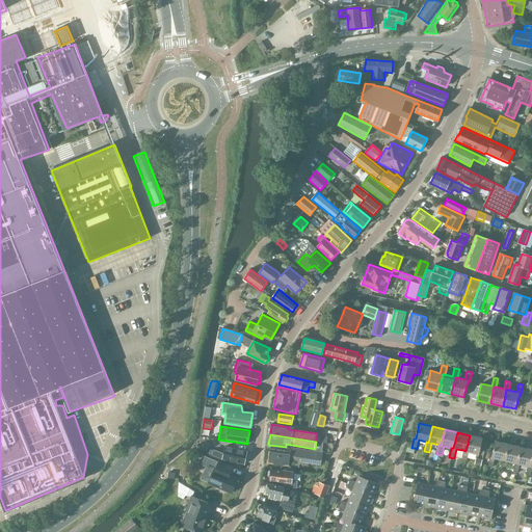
[(479,454),(482,439),(470,435),(466,451),(463,450),(461,460),(467,461),(469,452),(479,454)]
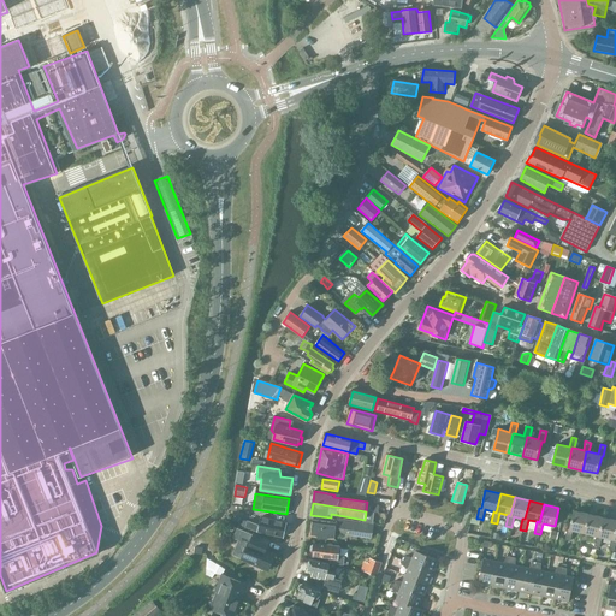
[(585,533),(588,514),(574,510),(569,529),(568,528),(566,539),(570,540),(573,529),(582,532),(585,533)]
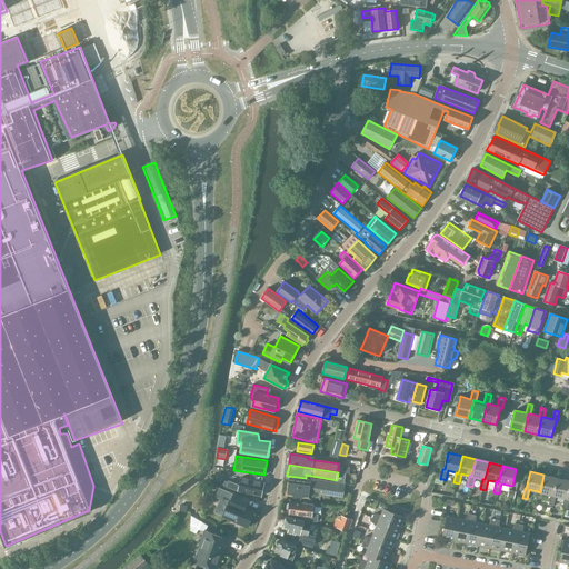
[(553,496),(557,478),(543,475),(540,492),(538,491),(536,501),(540,502),(542,492),(551,495),(553,496)]
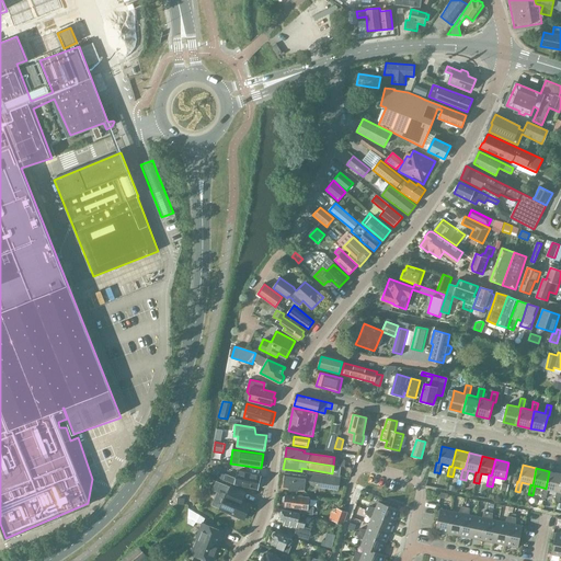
[(259,489),(262,477),(238,470),(236,479),(225,476),(221,474),(220,479),(224,481),(224,480),(236,484),(259,489)]
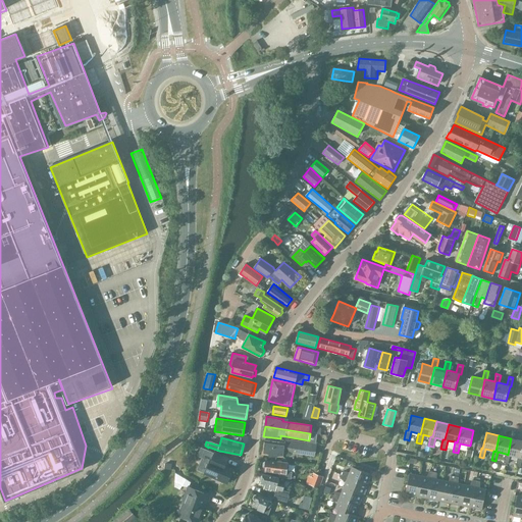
[(520,457),(521,448),(521,440),(511,438),(508,455),(506,454),(504,463),(508,464),(511,455),(518,457),(520,457)]
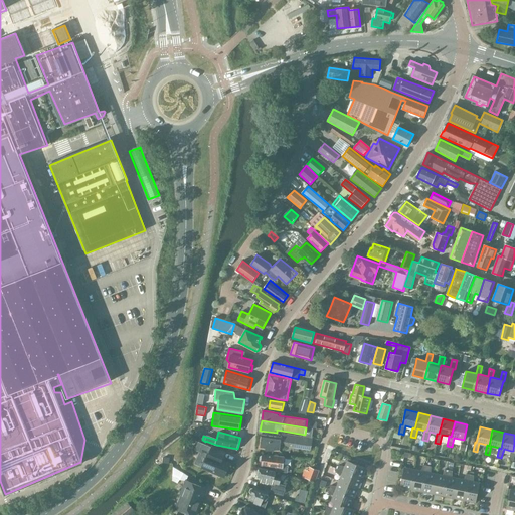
[(312,438),(284,435),(283,438),(261,435),(259,449),(281,452),(282,446),(310,450),(312,438)]
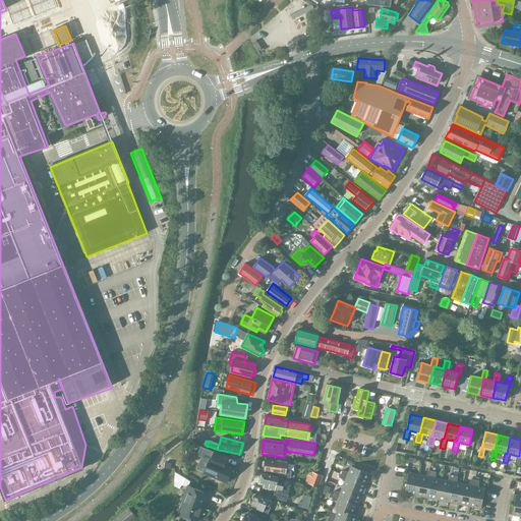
[(203,458),(197,470),(205,473),(227,482),(233,469),(225,466),(221,464),(224,457),(214,452),(210,461),(203,458)]
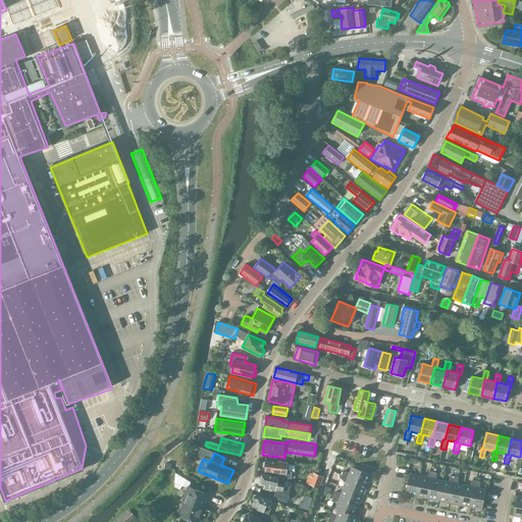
[(264,464),(263,468),(265,469),(264,472),(290,475),(290,479),(294,480),(295,473),(289,472),(289,464),(266,461),(265,464),(264,464)]
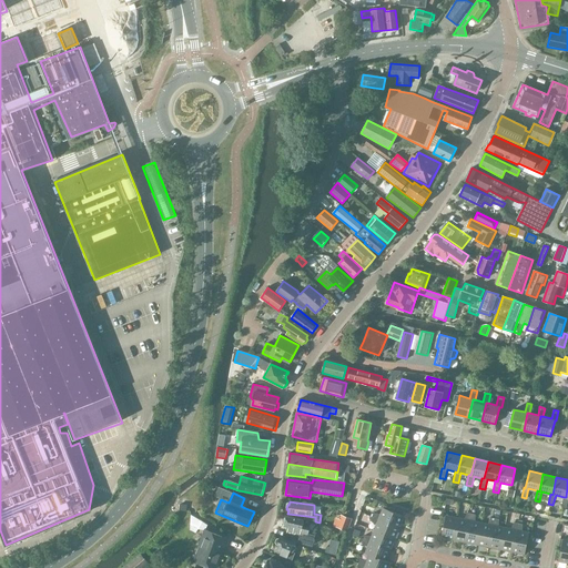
[(372,517),(399,528),(404,516),(391,511),(392,509),(384,506),(381,515),(374,514),(372,517)]
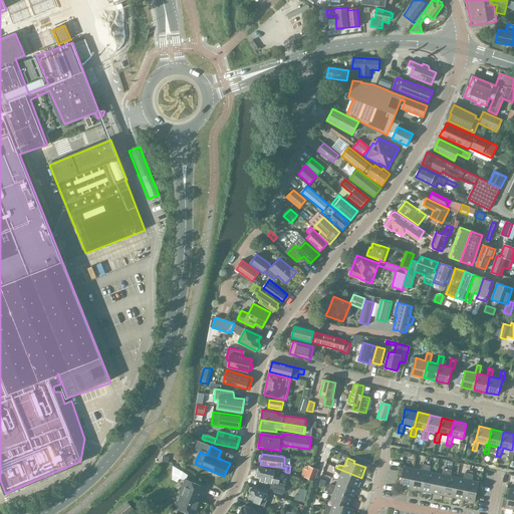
[(421,491),(427,465),(423,464),(421,470),(415,469),(411,489),(421,491)]
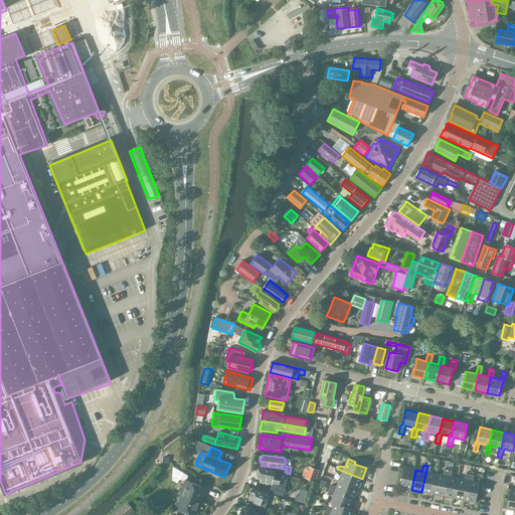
[(433,494),(437,474),(431,473),(432,467),(427,466),(421,492),(433,494)]
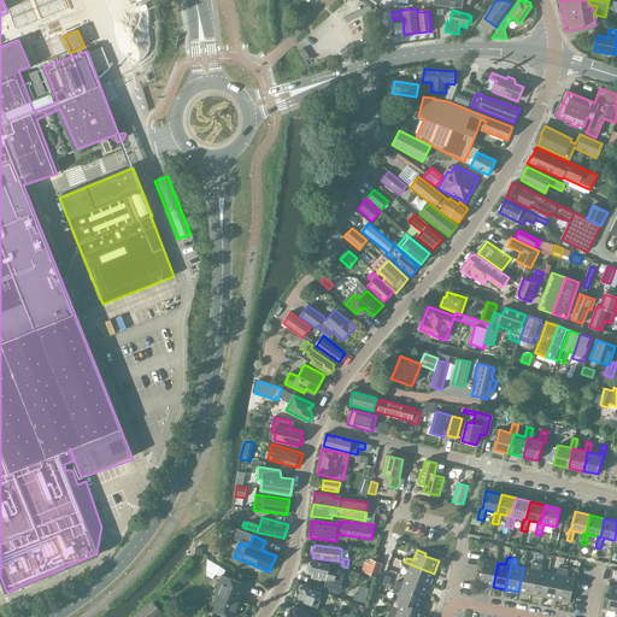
[(493,587),(498,563),(482,559),(480,569),(482,569),(480,585),(493,587)]
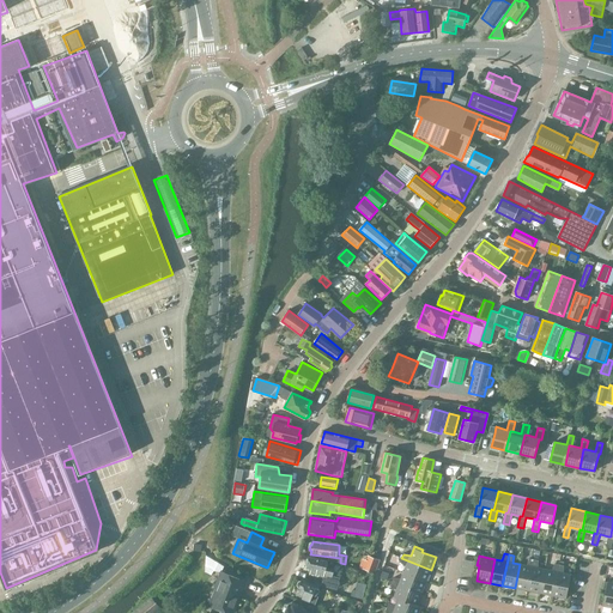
[(375,572),(378,560),(370,557),(365,569),(375,572)]
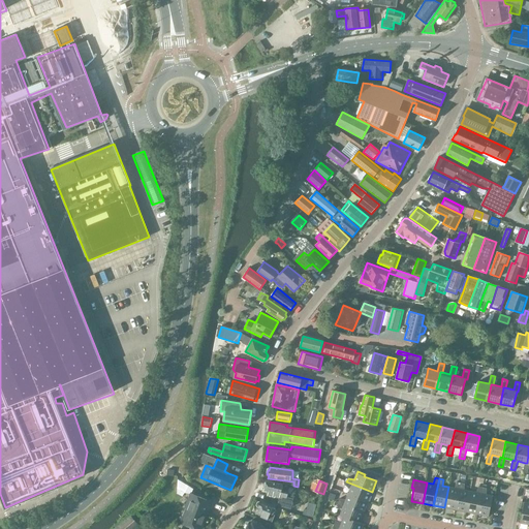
[(267,481),(265,491),(269,492),(269,496),(280,498),(278,506),(292,509),(294,500),(287,498),(288,492),(282,491),(283,486),(267,481)]
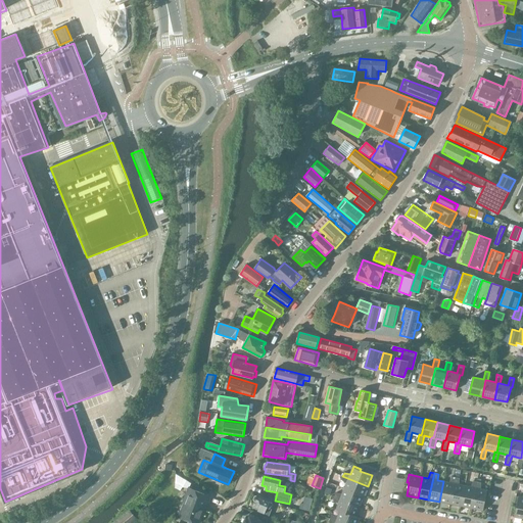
[(364,496),(368,486),(342,476),(341,480),(346,483),(344,489),(364,496)]
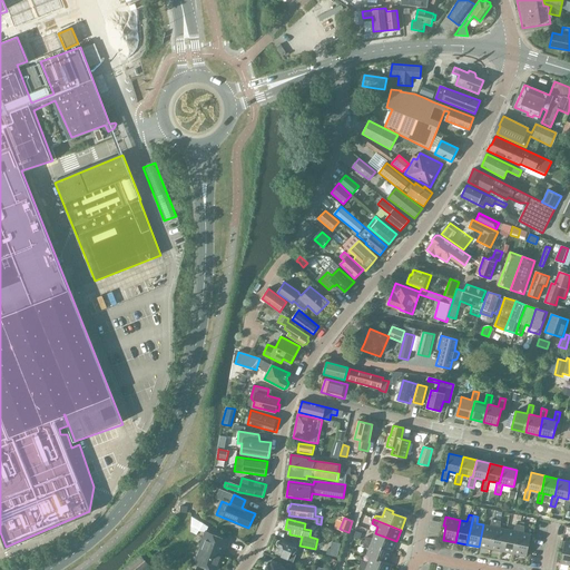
[(491,549),(497,521),(492,520),(490,527),(483,524),(479,547),(491,549)]
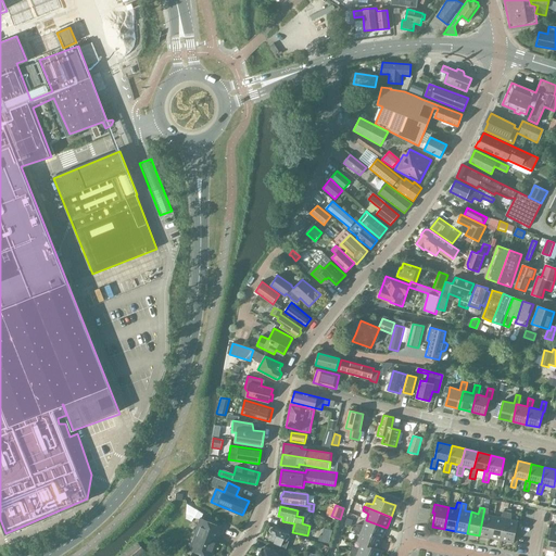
[(490,539),(494,517),(489,516),(489,508),(484,508),(479,535),(490,539)]
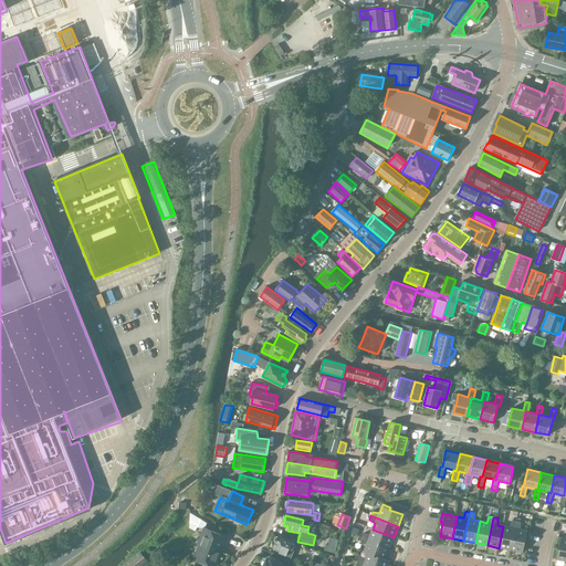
[(511,551),(516,522),(512,521),(510,527),(503,526),(499,548),(511,551)]
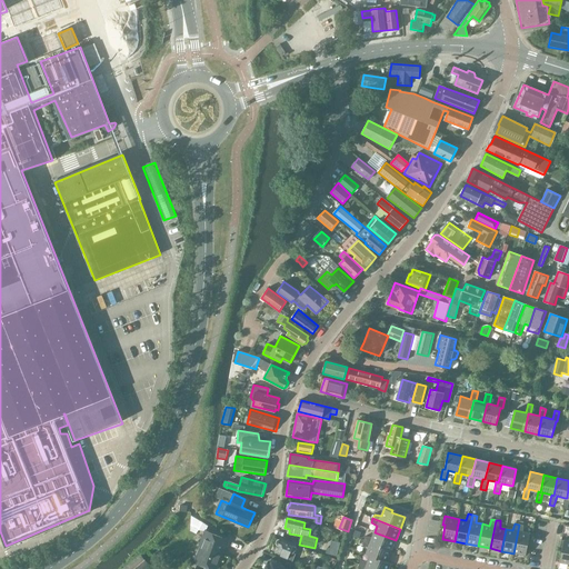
[(519,525),(513,553),(526,556),(528,542),(531,542),(532,535),(523,532),(523,526),(519,525)]
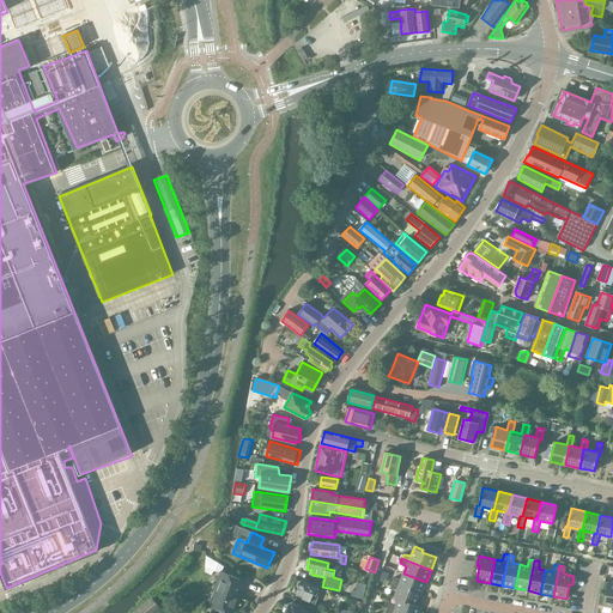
[(232,612),(243,588),(237,586),(241,578),(222,571),(216,587),(220,589),(213,606),(232,612)]
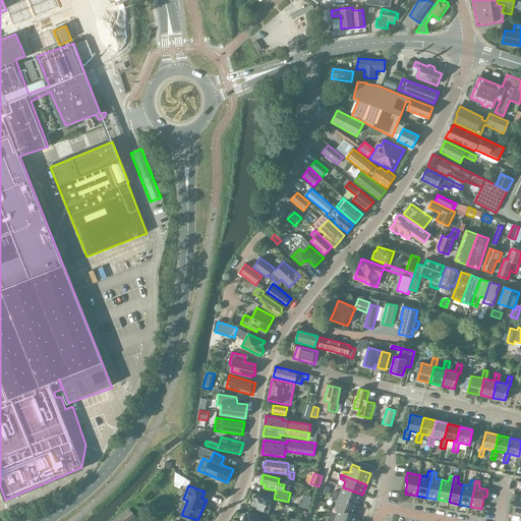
[(358,505),(362,495),(343,487),(341,493),(335,491),(333,495),(358,505)]
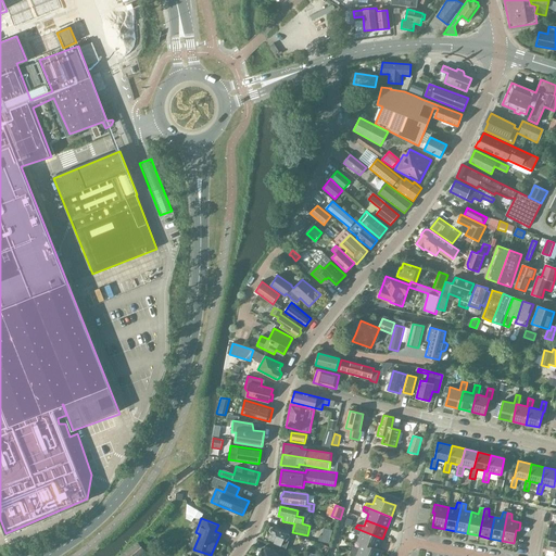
[(285,551),(289,542),(287,541),(290,533),(274,526),(274,527),(272,527),(269,531),(272,533),(269,540),(274,542),(274,543),(277,545),(276,547),(285,551)]
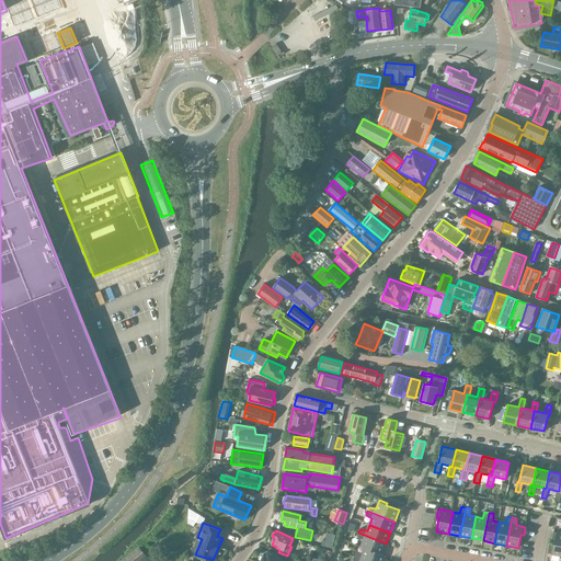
[(381,554),(386,544),(358,533),(357,537),(363,540),(361,547),(365,548),(381,554)]
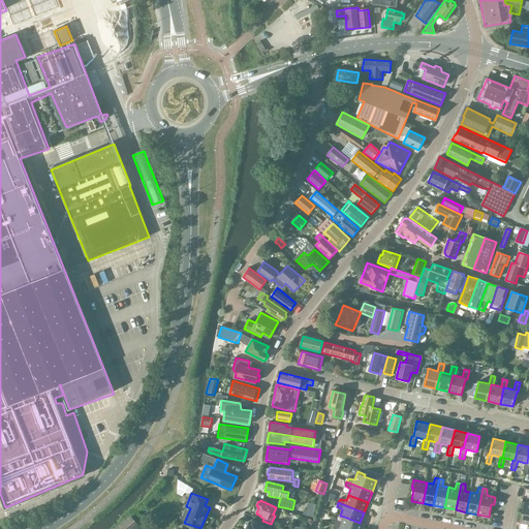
[(528,525),(528,503),(522,502),(521,510),(523,510),(520,523),(528,525)]
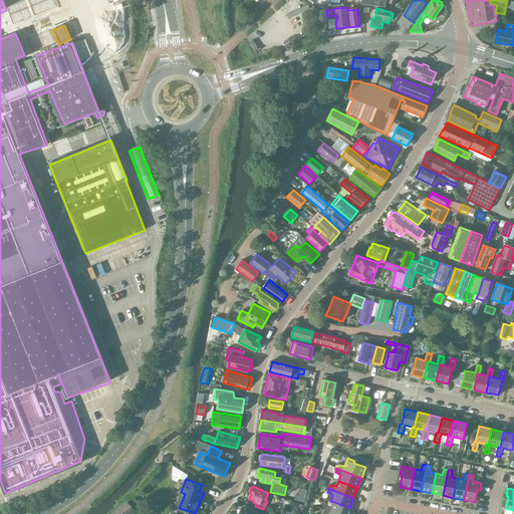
[(350,513),(353,509),(349,508),(334,502),(332,507),(325,507),(324,510),(334,513),(350,513)]
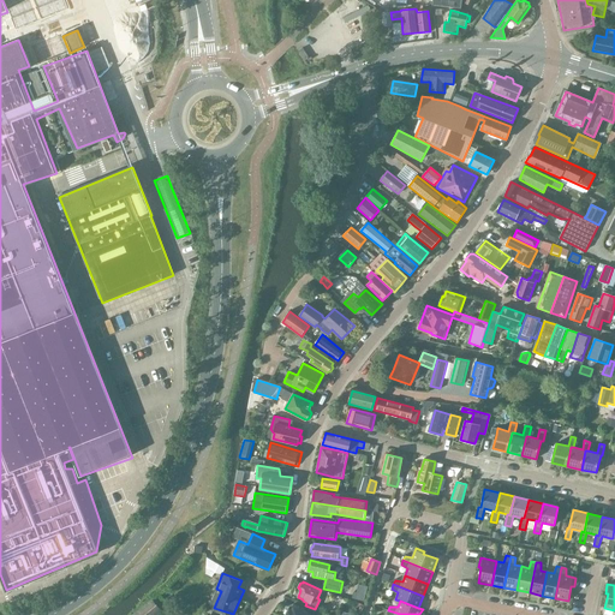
[(156,614),(161,611),(155,603),(141,614),(156,614)]
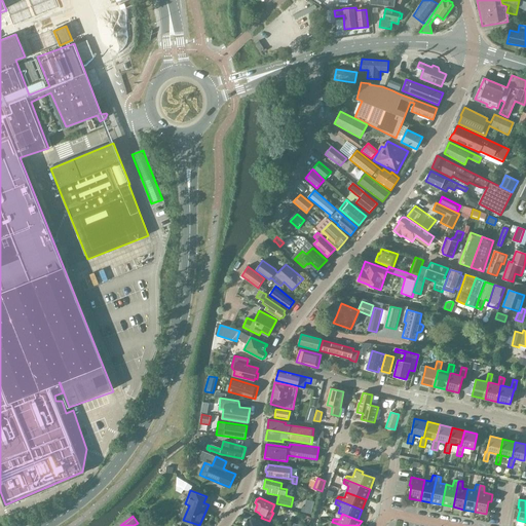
[(266,524),(251,517),(250,521),(248,520),(245,525),(273,525),(274,524),(268,522),(266,524)]
